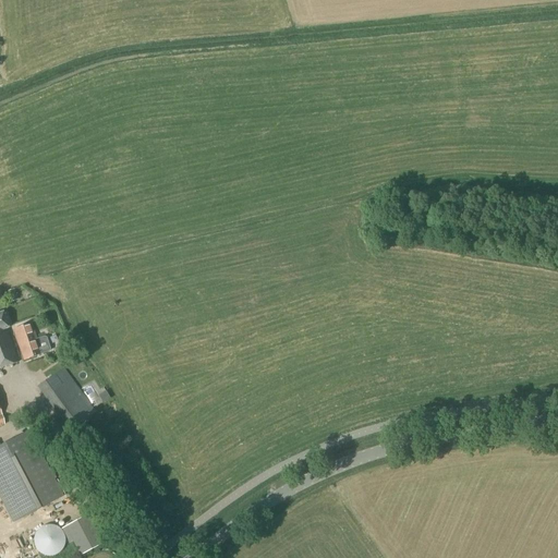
[(14,289),(7,292),(11,303),(19,300),(14,289)]
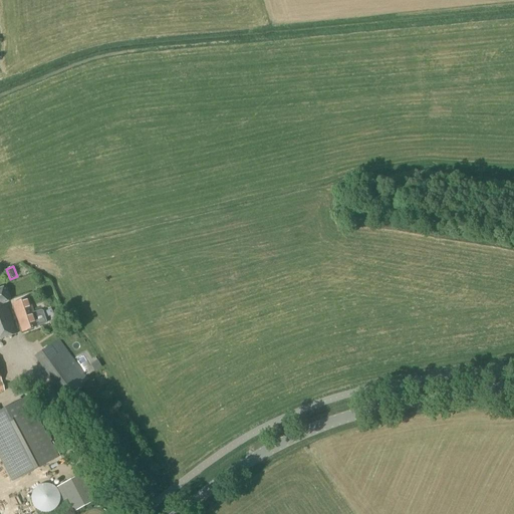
[(0,339),(16,334),(6,303),(7,303),(2,289),(0,289),(0,339)]
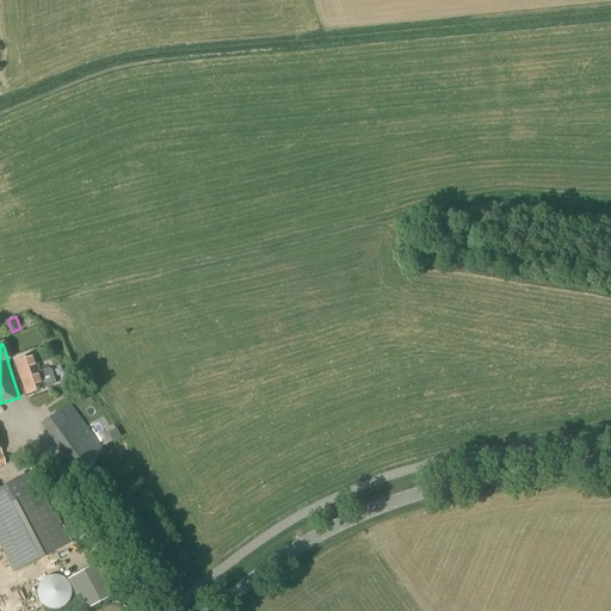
[(34,355),(14,362),(26,395),(44,389),(44,388),(53,386),(54,383),(50,371),(48,370),(39,372),(34,355)]
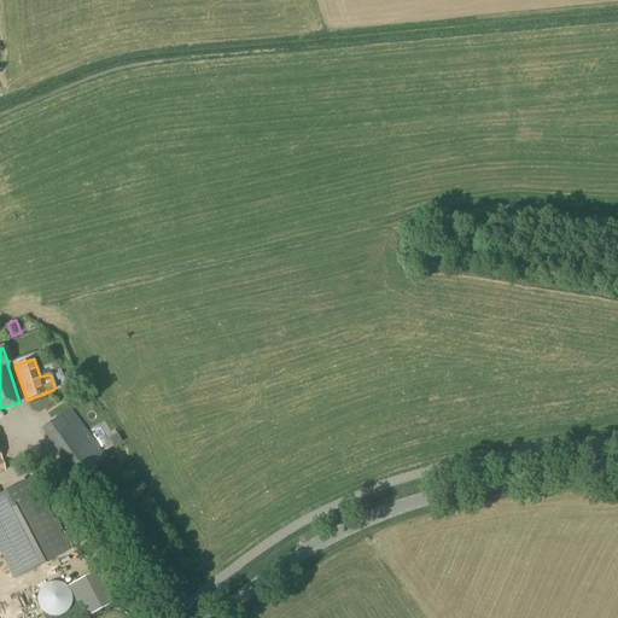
[(40,430),(76,479),(106,458),(70,408),(40,430)]
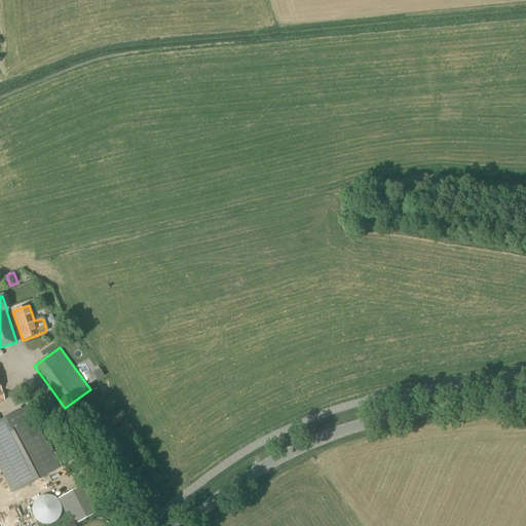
[(31,413),(4,428),(0,420),(0,468),(12,493),(61,467),(31,413)]
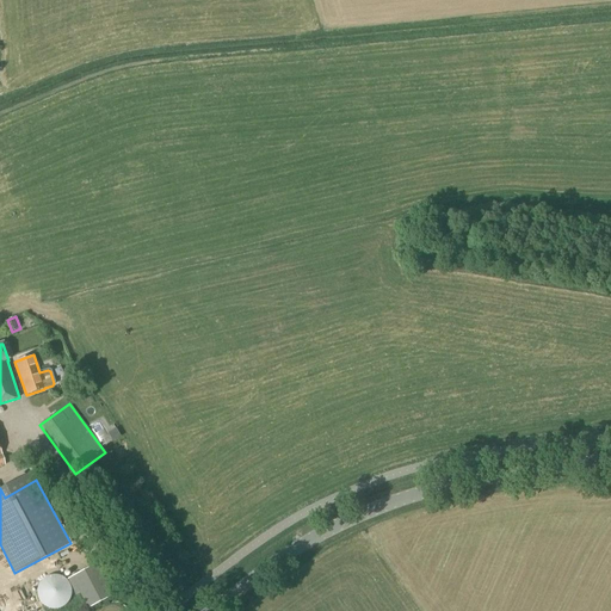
[(63,562),(74,556),(68,548),(59,553),(63,562)]
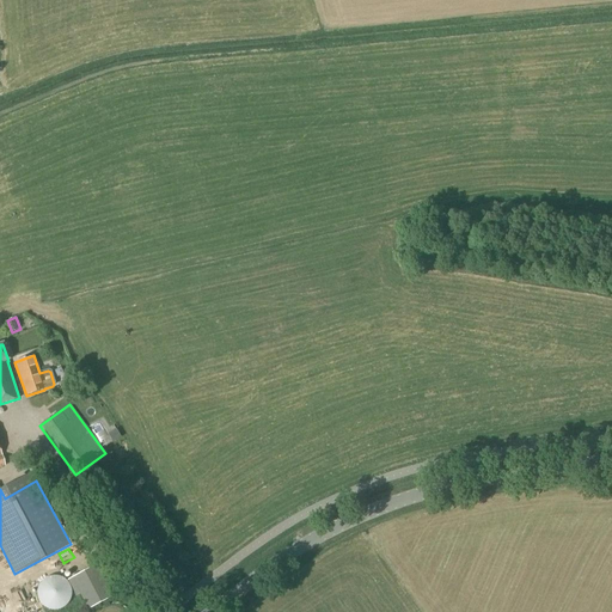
[(89,610),(111,598),(95,565),(72,579),(89,610)]
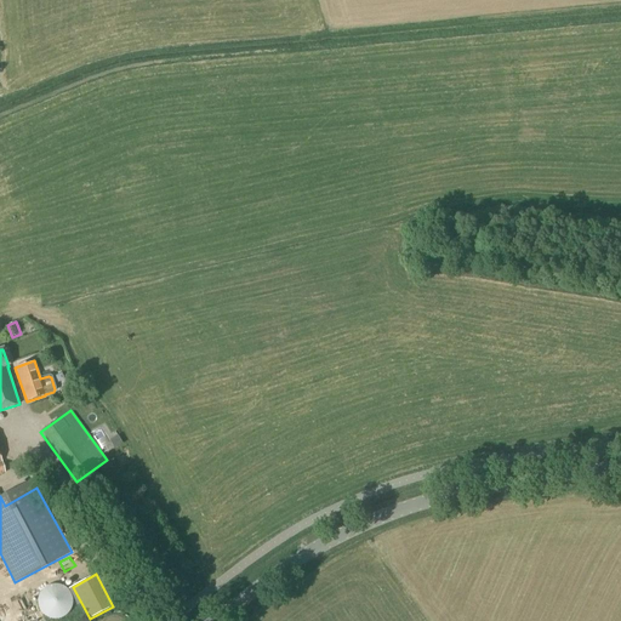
[(67,591),(66,590),(64,588),(63,588),(62,587),(61,587),(60,586),(58,586),(57,586),(55,586),(53,586),(52,586),(51,586),(49,587),(47,587),(46,588),(45,588),(44,590),(43,591),(41,592),(41,593),(40,594),(39,596),(39,597),(38,598),(38,600),(38,602),(38,603),(38,604),(38,607),(38,608),(39,609),(39,610),(40,611),(41,613),(41,614),(43,615),(44,616),(45,617),(46,619),(47,619),(49,620),(51,620),(52,620),(53,620),(55,620),(57,620),(58,620),(60,620),(61,620),(62,619),(63,619),(64,617),(66,616),(67,615),(68,614),(69,613),(70,611),(70,610),(72,609),(72,608),(72,607),(73,604),(73,603),(73,602),(72,600),(72,598),(72,597),(70,596),(70,594),(69,593),(68,592),(67,591)]
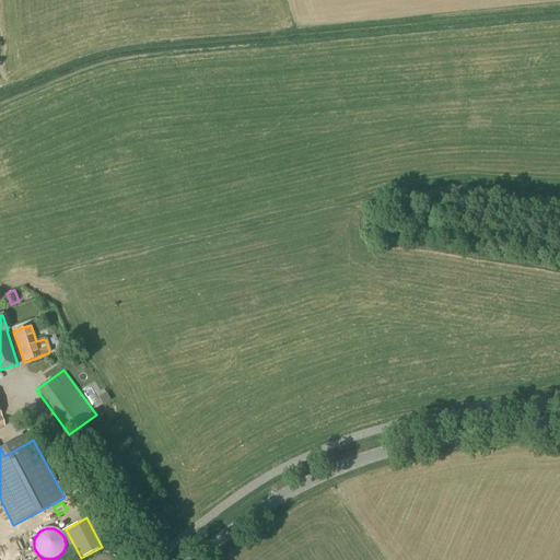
All buildings are outlined.
